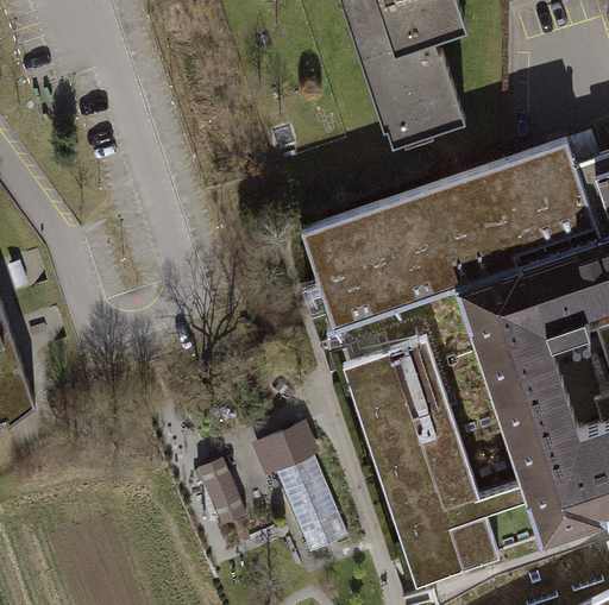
[(344,0),(391,142),(464,118),(437,36),(463,26),(453,0),(344,0)]
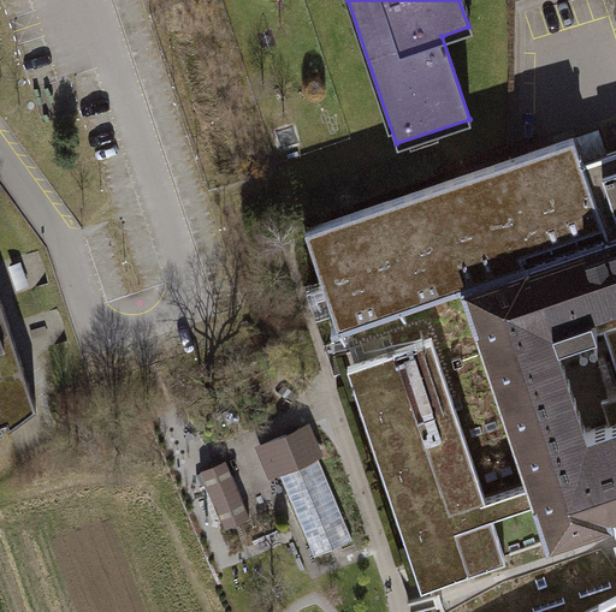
[(615,611),(615,153),(580,165),(570,138),(301,229),(336,332),(344,330),(355,363),(347,366),(420,588),(427,586),(440,611),(615,611)]
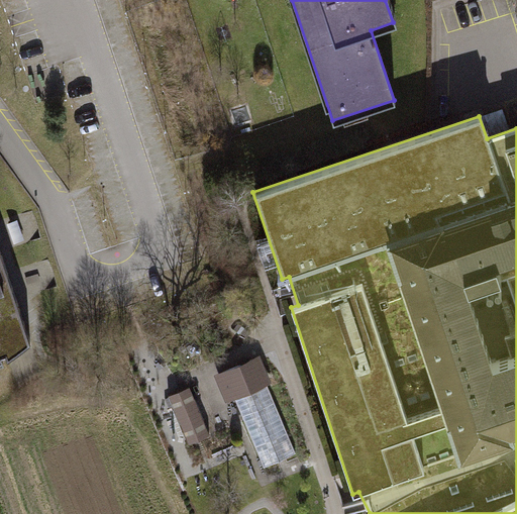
[(0,361),(2,360),(29,342),(0,250),(0,361)]
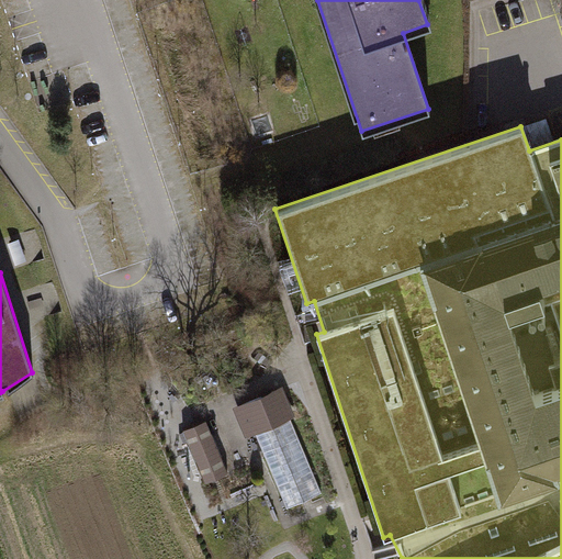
[(278,392),(240,407),(283,511),(321,494),(278,392)]
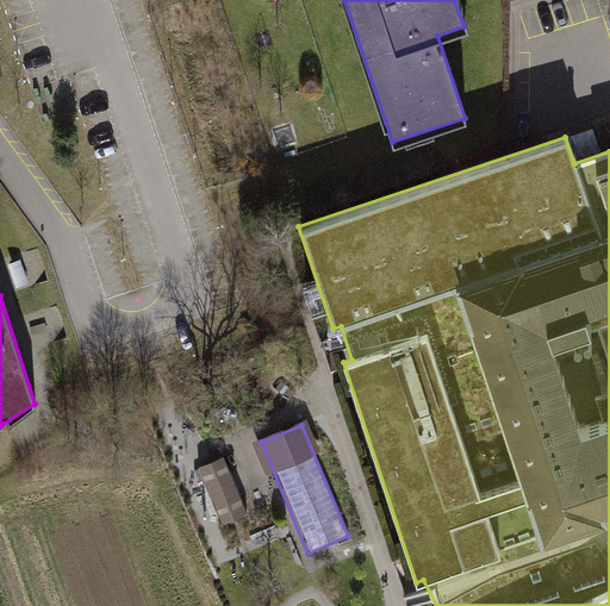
[(223,460),(199,469),(223,524),(247,513),(223,460)]
